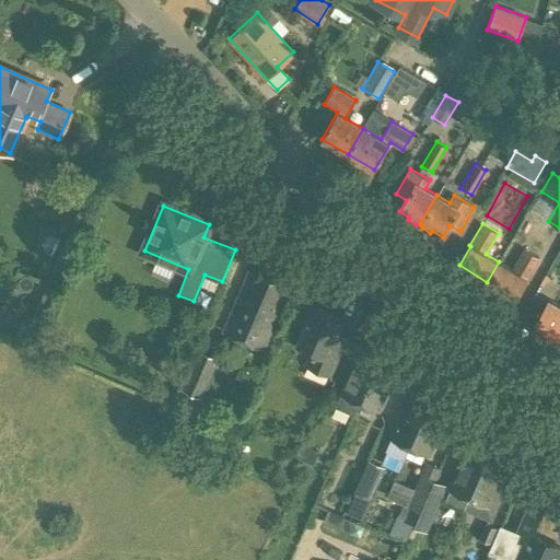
[(527,279),(536,264),(539,257),(524,248),(512,269),(499,261),(487,282),(515,299),(527,279)]
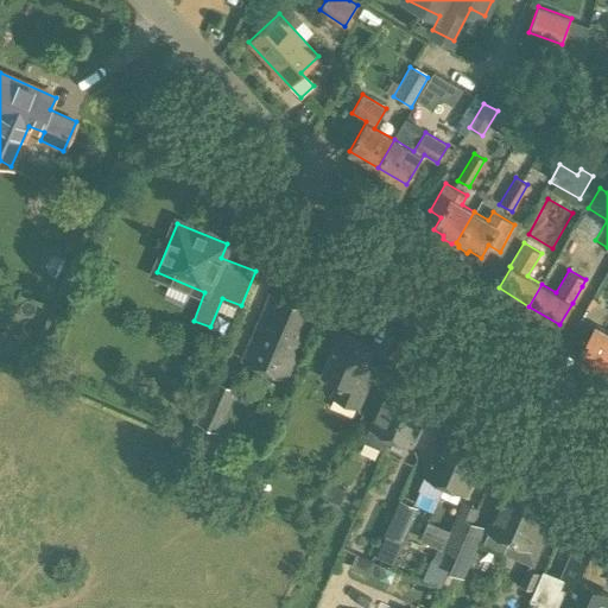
[(284,378),(314,311),(271,292),(242,360),(284,378)]
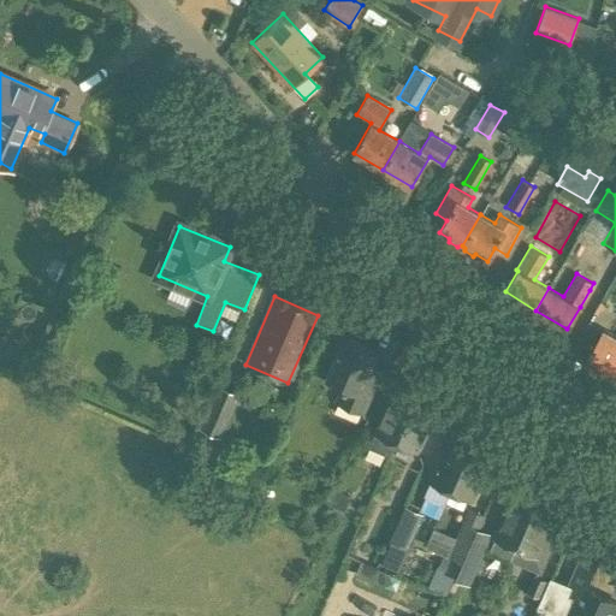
[(615,378),(615,336),(604,329),(585,360),(615,378)]
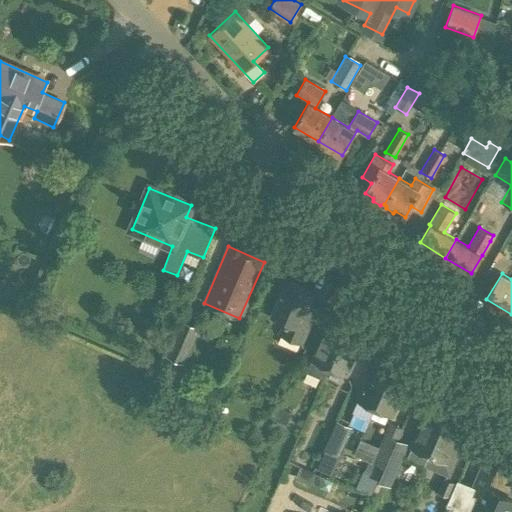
[(313,292),(285,280),(271,314),(284,319),(279,333),(303,343),(318,307),(308,303),(313,292)]
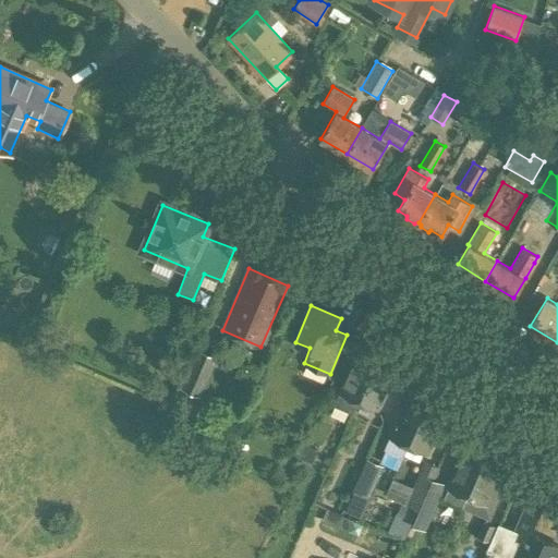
[(358,399),(380,348),(361,339),(338,390),(339,391),(334,405),(352,412),(358,399)]
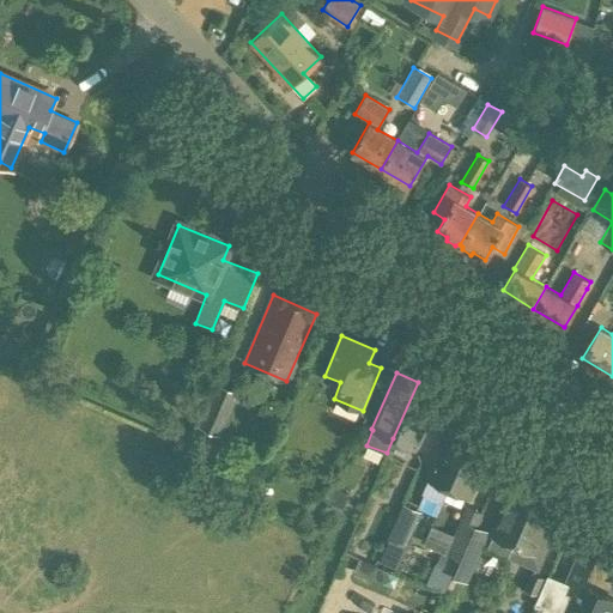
[(418,382),(393,438),(413,448),(438,390),(418,382)]
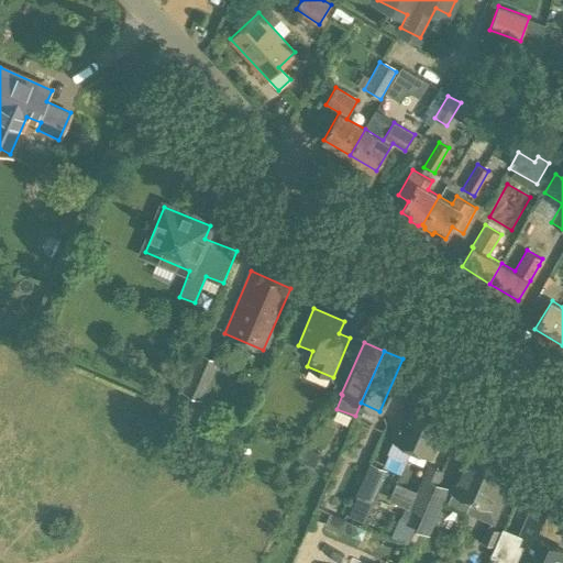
[(202,400),(220,361),(199,352),(181,392),(202,400)]
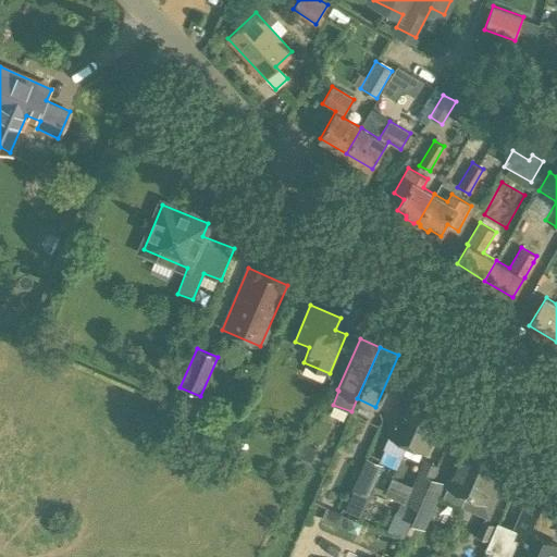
[(406,442),(429,390),(409,382),(387,433),(388,434),(383,448),(401,456),(407,442),(406,442)]
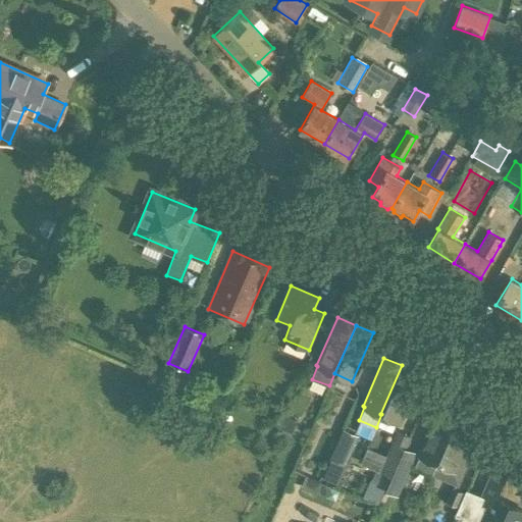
[(380,414),(381,414),(399,422),(419,373),(402,365),(380,414)]
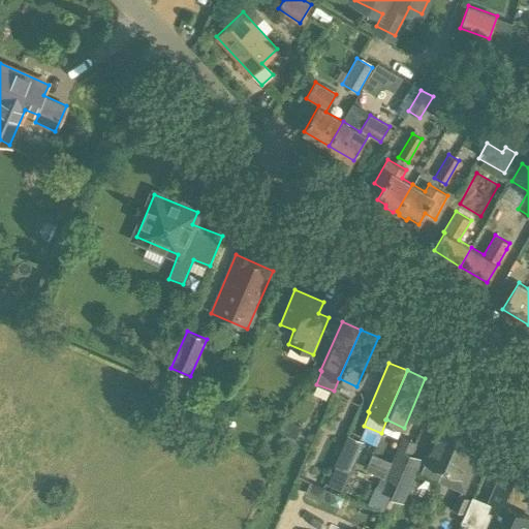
[(284,430),(290,415),(282,411),(276,426),(284,430)]
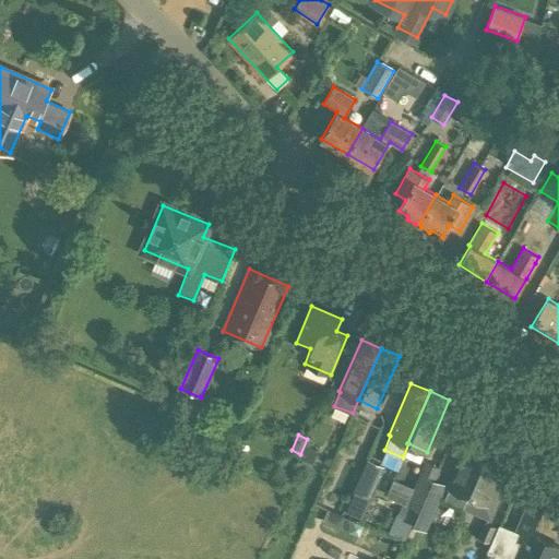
[(491,521),(508,480),(498,477),(510,451),(471,435),(448,487),(450,487),(444,499),(463,507),(462,509),(491,521)]
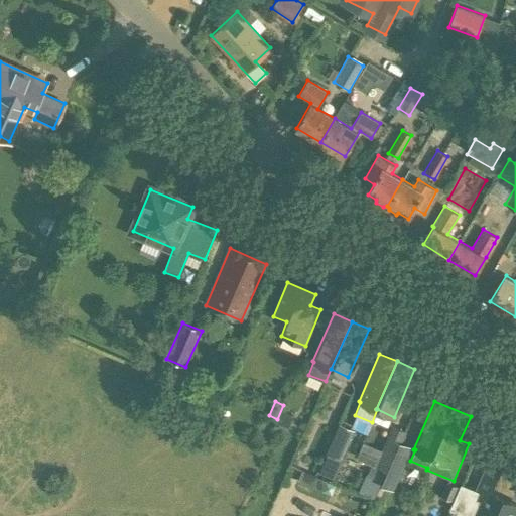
[(293,415),(282,411),(277,423),(288,428),(293,415)]
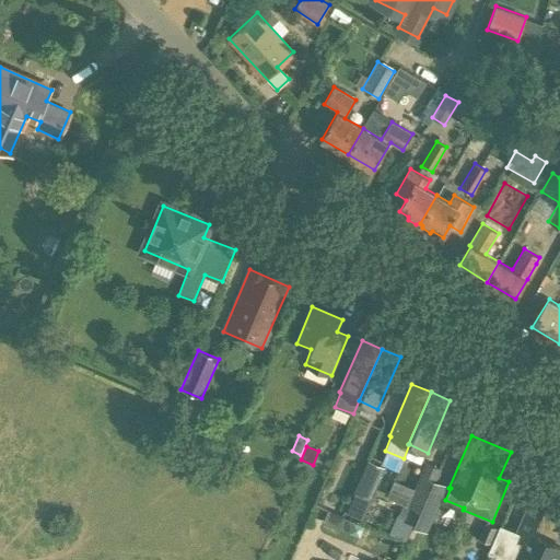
[(351,497),(342,515),(359,523),(384,466),(368,458),(364,467),(363,467),(352,492),(353,492),(351,497)]
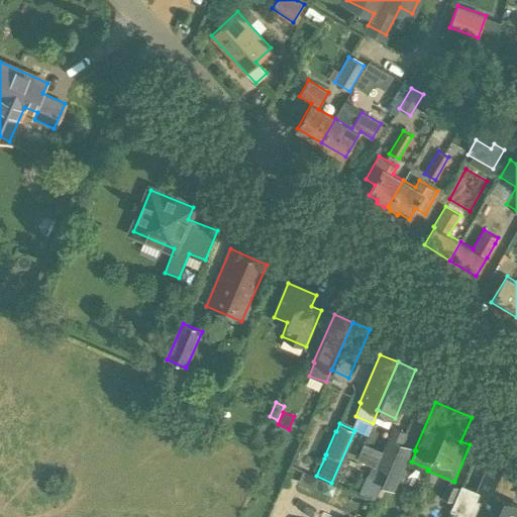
[(399,442),(402,443),(406,432),(393,426),(376,467),(386,472),(399,442)]
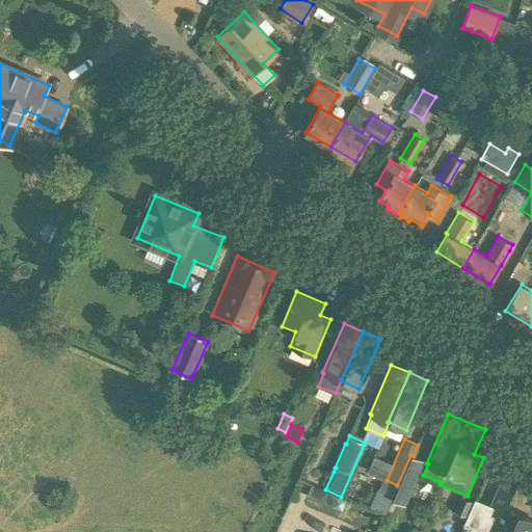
[(424,460),(414,456),(410,455),(397,485),(399,485),(393,499),(405,504),(424,460)]
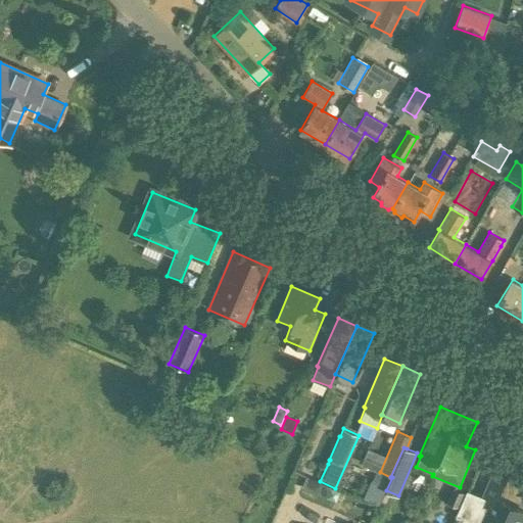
[(522,522),(522,511),(495,500),(510,468),(497,462),(479,503),(486,506),(478,522),(522,522)]
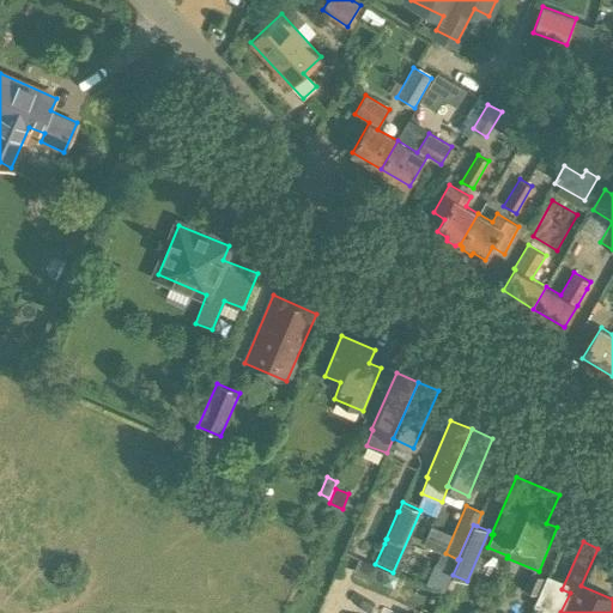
[(377,565),(371,578),(381,583),(387,570),(377,565)]
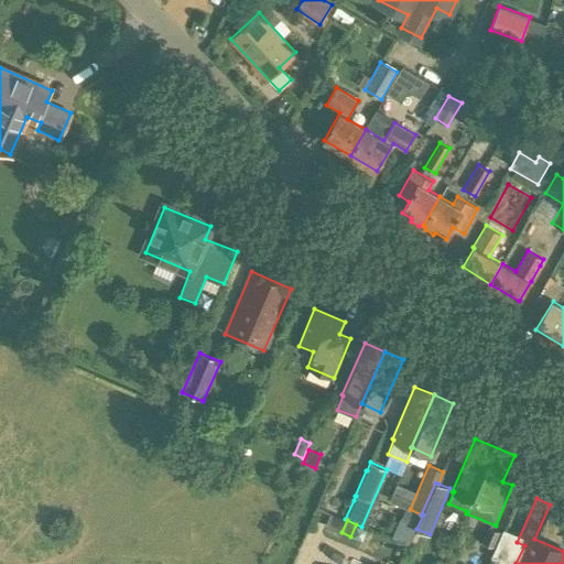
[(495,546),(501,532),(488,525),(481,541),(495,546)]
